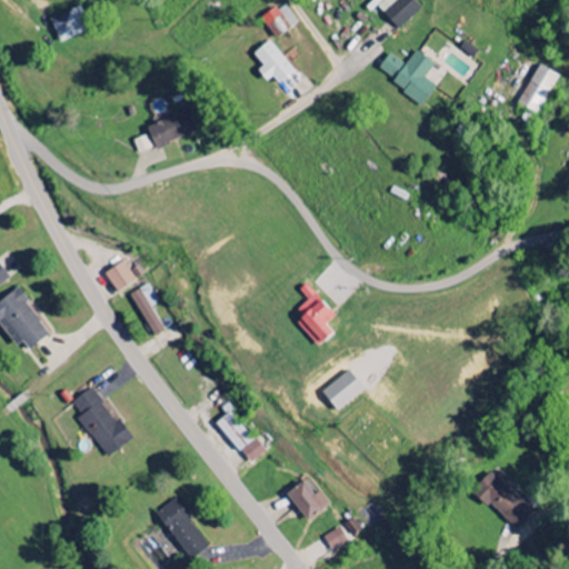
[(375,0),(372,3),(399,31),(421,9),(412,0),(375,0)]
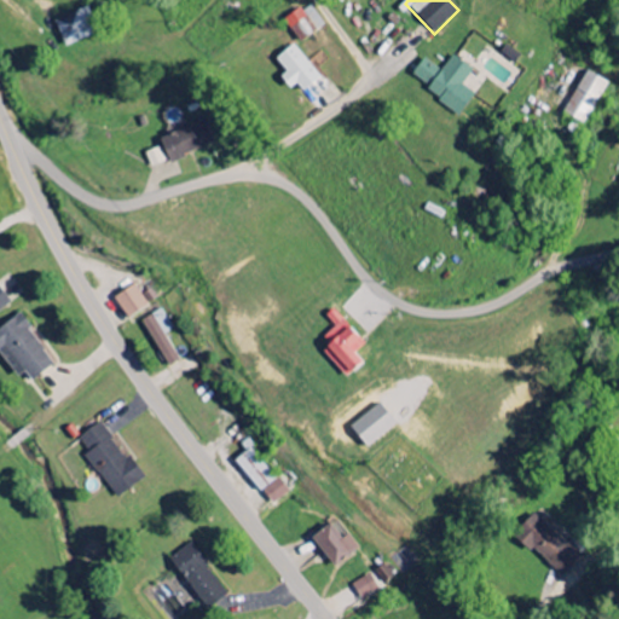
[(298,44),(324,27),(311,4),(284,21),(298,44)]
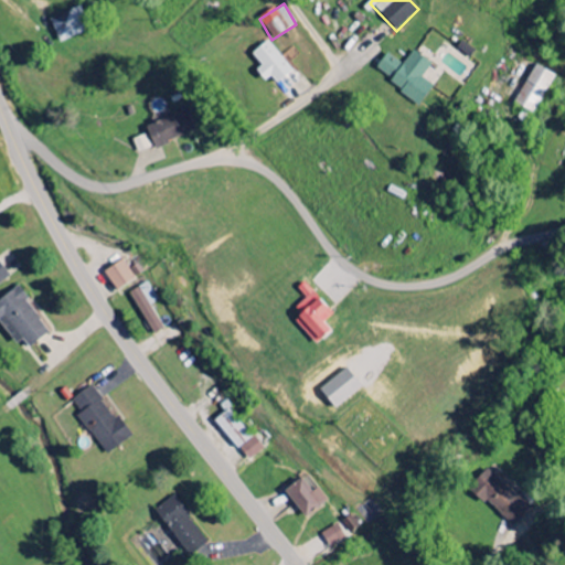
[(50,17),(57,42),(87,33),(81,8),(50,17)]
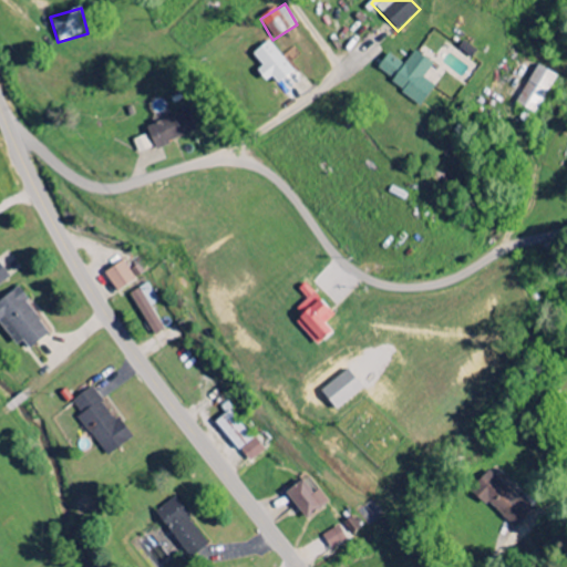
[(271,78),(278,85),(294,72),(268,41),(251,54),(261,66),(256,71),(265,82),(271,78)]
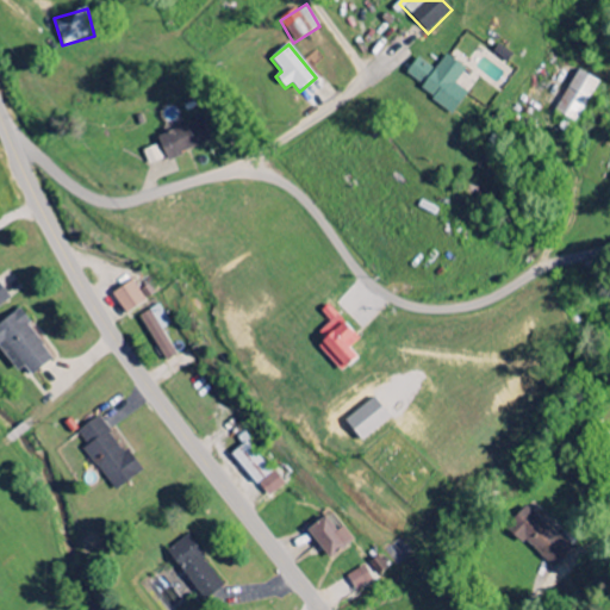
[(466,69),(447,55),(435,70),(418,57),(404,76),(453,112),(467,93),(455,83),(466,69)]
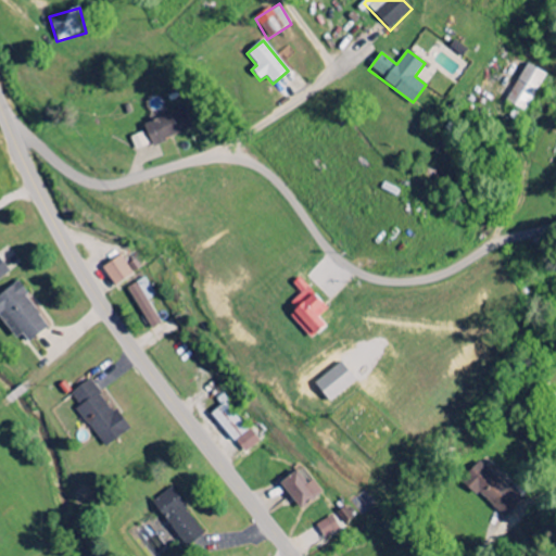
[(546,75),(526,64),(506,102),(527,113),(546,75)]
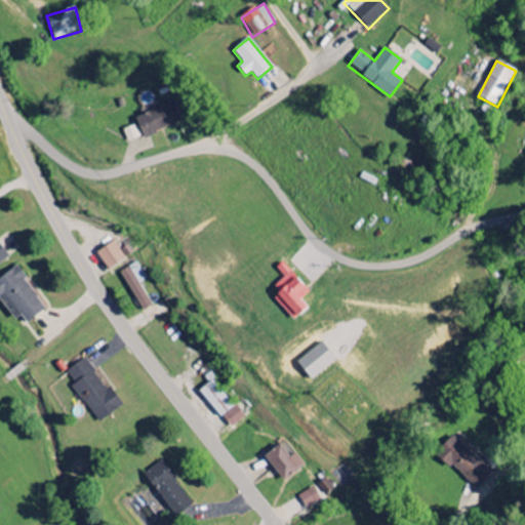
[(134,117),(142,137),(180,123),(173,103),(134,117)]
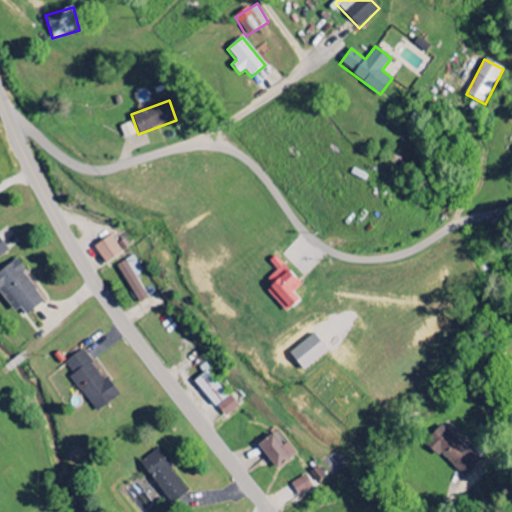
[(119,127),(124,139),(137,134),(132,122),(119,127)]
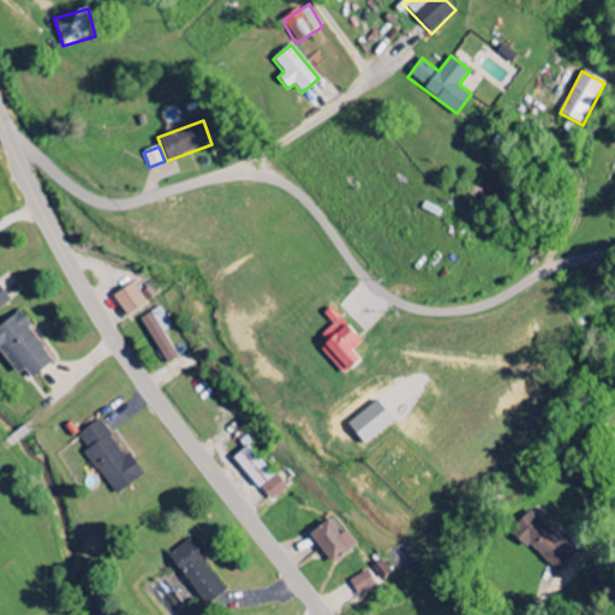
[(112,297),(126,317),(147,303),(131,282),(112,297)]
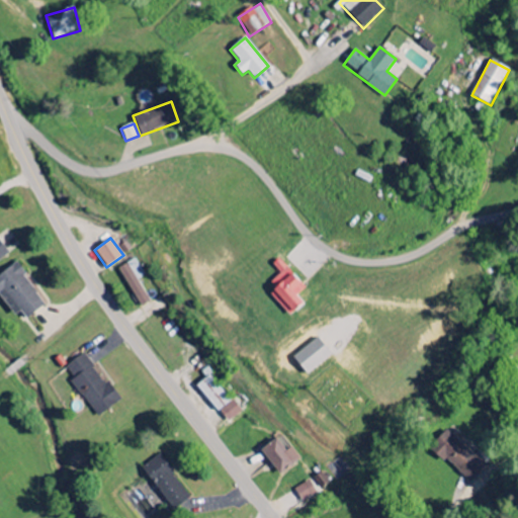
[(0,259),(8,253),(0,243),(0,259)]
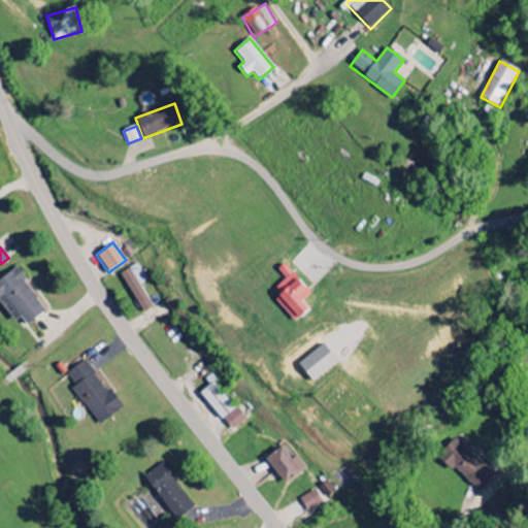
[(120,274),(144,315),(141,317),(147,327),(168,314),(162,302),(154,307),(140,287),(149,282),(137,263),(120,274)]
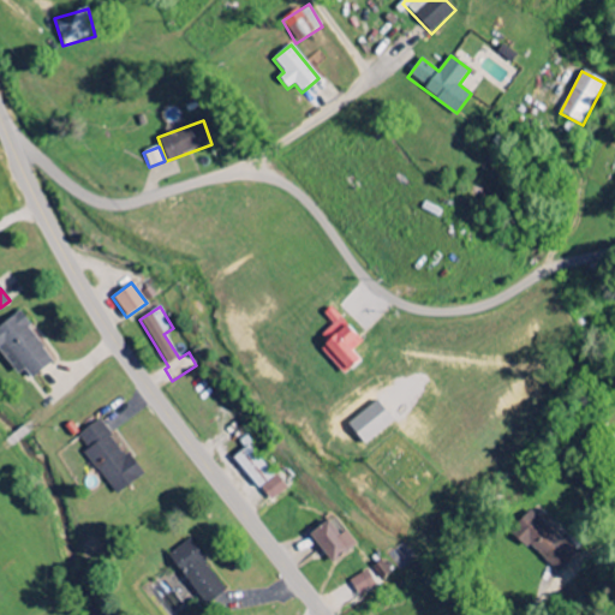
[(353,352),(363,342),(332,308),(323,315),(333,326),(320,338),(326,344),(320,350),(345,376),(360,362),(353,352)]
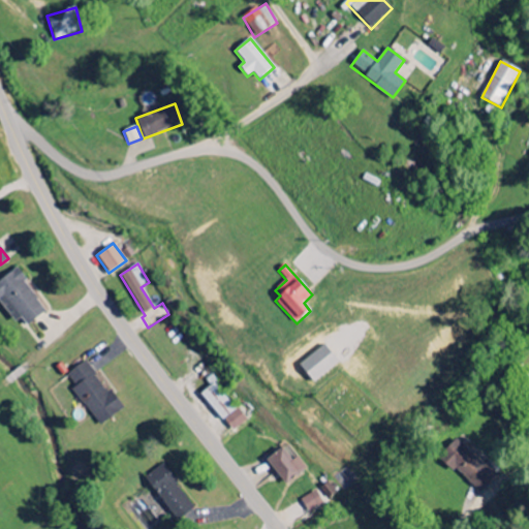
[(0,305),(14,323),(20,318),(26,327),(47,310),(13,270),(0,280),(0,305)]
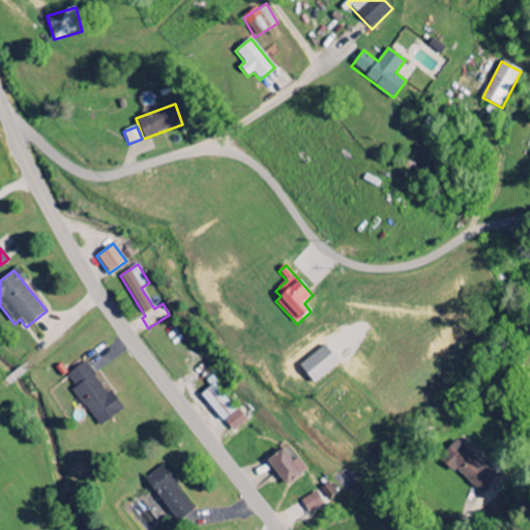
[(67,375),(76,388),(74,389),(98,427),(123,410),(110,390),(106,392),(86,362),(67,375)]
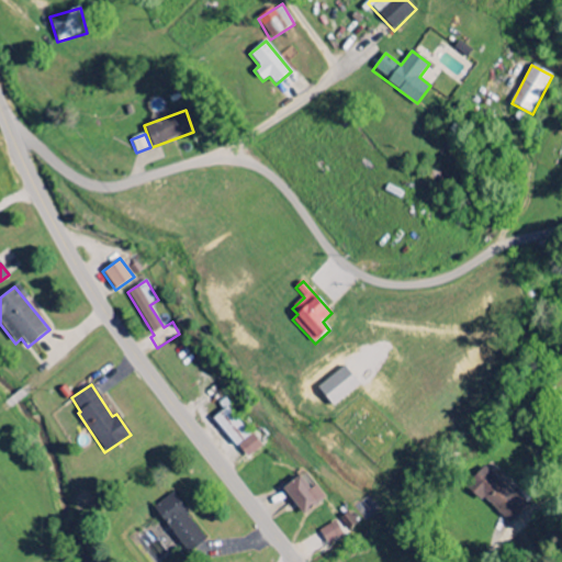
[(260,449),(231,406),(214,417),(244,460),(260,449)]
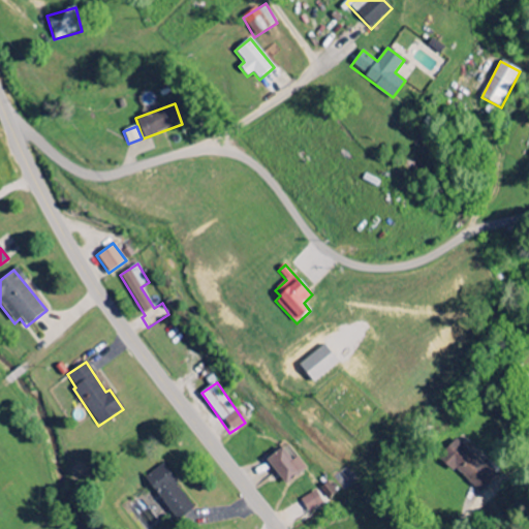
[(478,493),(495,475),(456,439),(440,457),(478,493)]
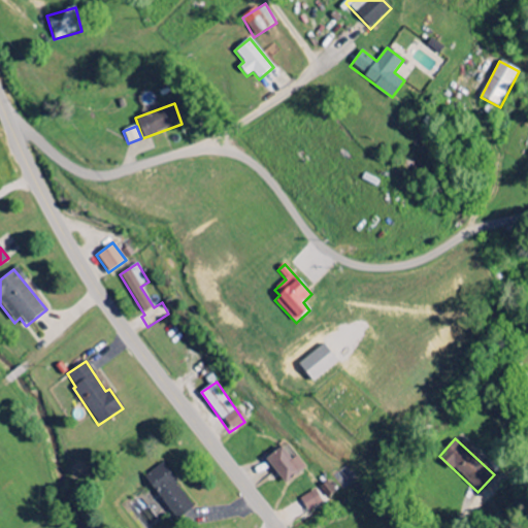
[(290,460),(281,448),(265,458),(283,485),(305,469),(296,456),(290,460)]
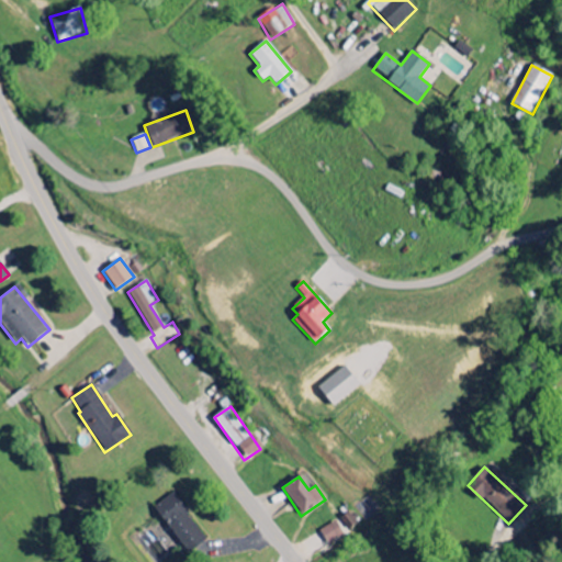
[(170,494),(153,508),(189,553),(206,539),(170,494)]
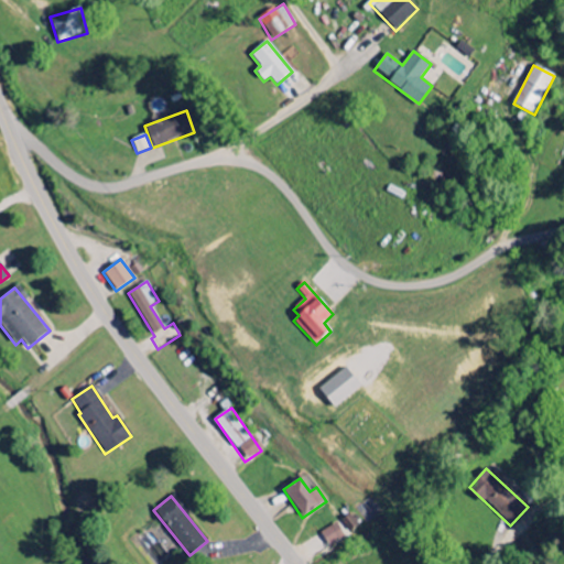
[(342,521),(349,531),(358,525),(349,514),(342,521)]
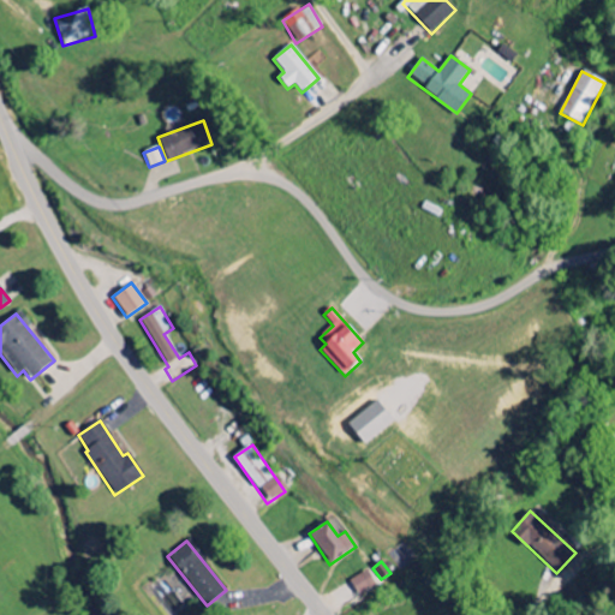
[(376,586),(366,572),(350,581),(358,596),(376,586)]
